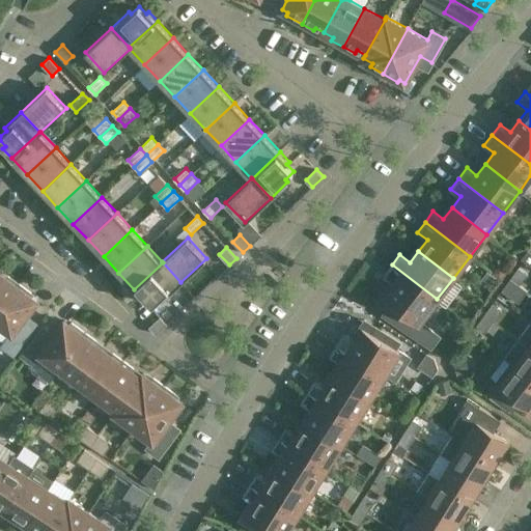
[(180,282),(163,262),(134,289),(143,299),(145,297),(152,304),(161,296),(164,299),(180,282)]
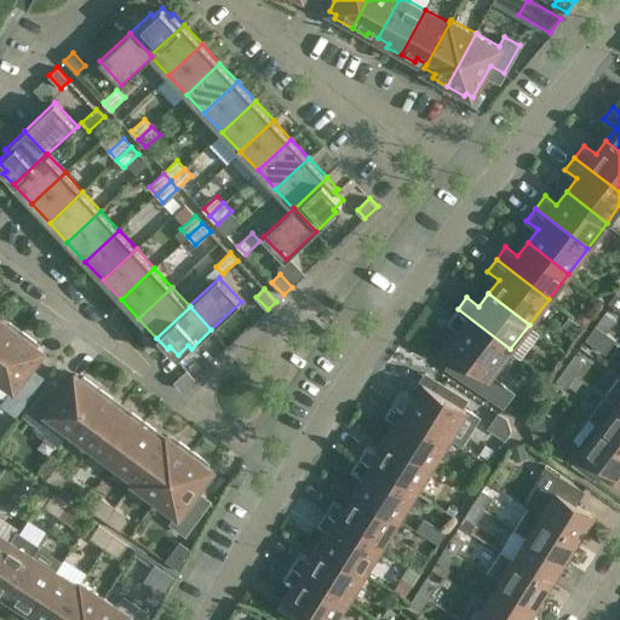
[(449,345),(458,351),(445,368),(503,407),(515,392),(491,374),(510,349),(458,309),(448,322),(460,331),(449,345)]
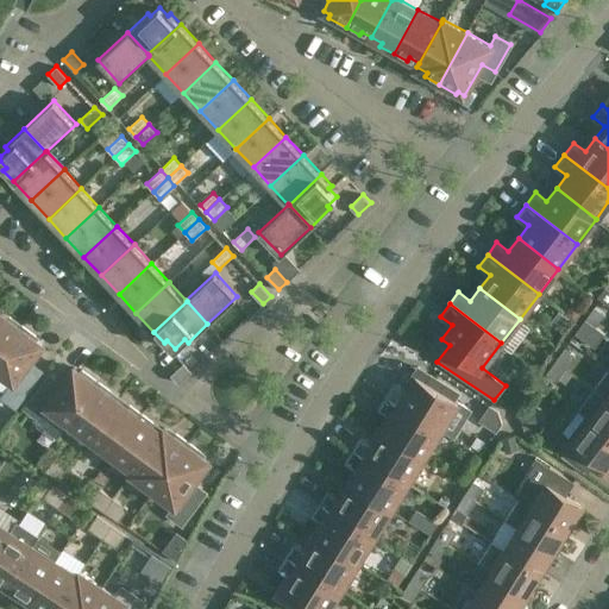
[(606,314),(595,306),(585,319),(596,326),(606,314)]
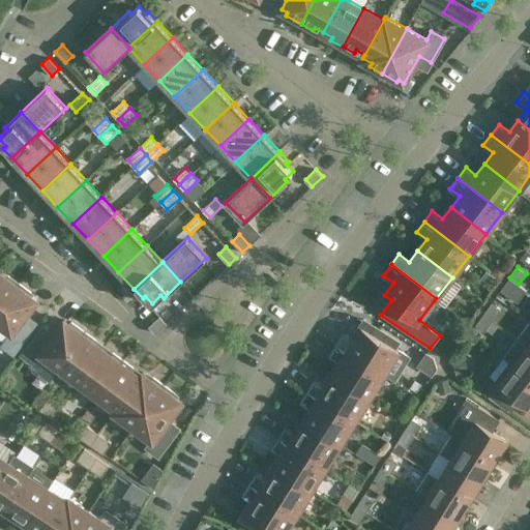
[(6,276),(0,271),(0,307),(19,283),(8,274),(6,276)]
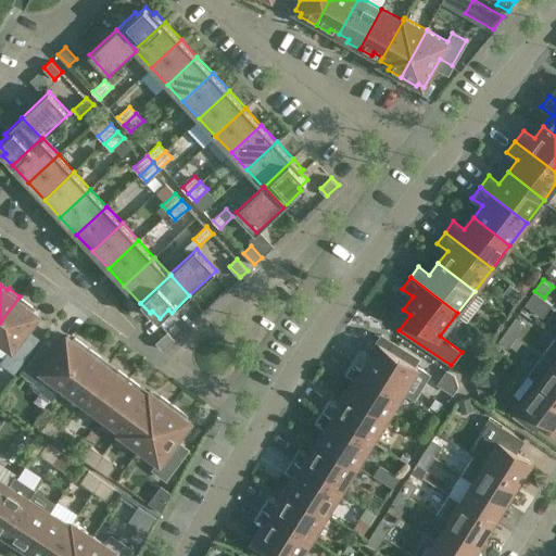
[(534,291),(527,302),(525,304),(543,317),(553,303),(544,298),(534,291)]
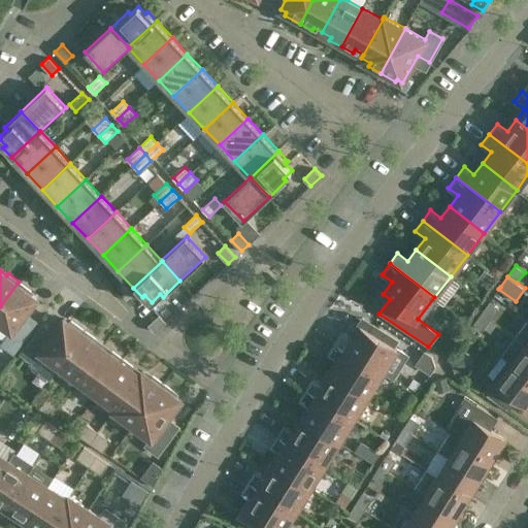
[(33,292),(19,282),(0,306),(0,321),(11,330),(1,343),(13,352),(32,327),(22,319),(37,298),(32,294),(33,292)]
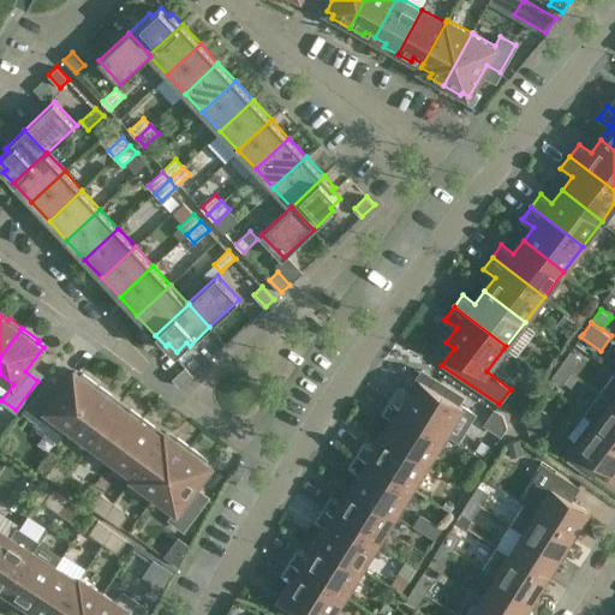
[(571,351),(561,364),(572,371),(581,359),(571,351)]
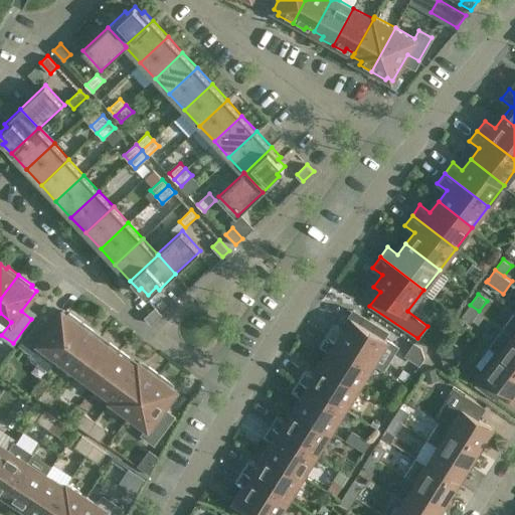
[(472,322),(479,311),(470,305),(462,315),(472,322)]
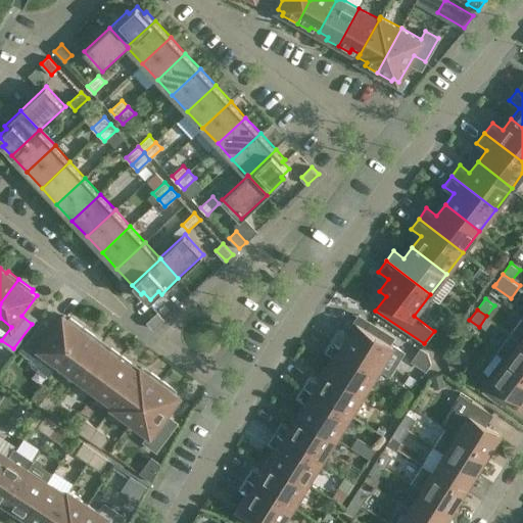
[(164,319),(157,312),(147,322),(153,329),(164,319)]
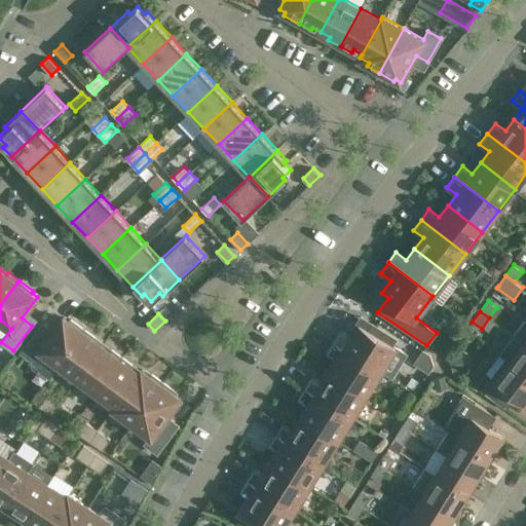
[(60,365),(85,329),(71,318),(70,321),(64,316),(48,338),(38,330),(22,351),(34,361),(41,350),(60,365)]
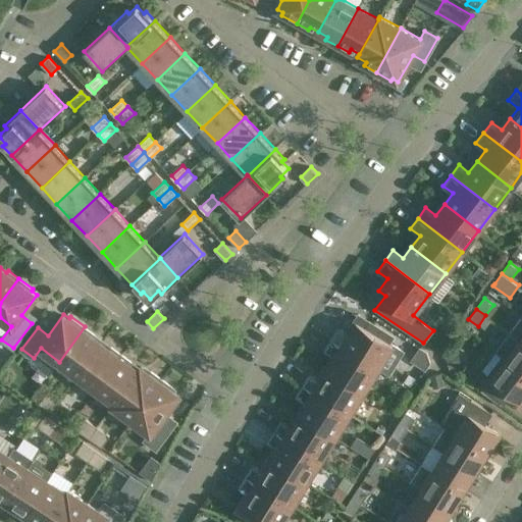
[(521,316),(509,333),(521,343),(521,316)]
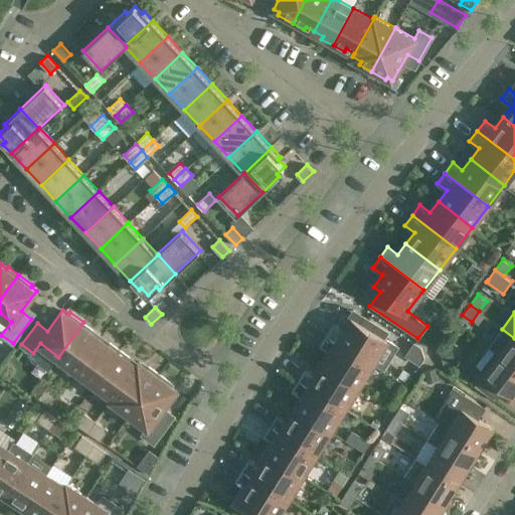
[(334,323),(327,334),(373,363),(383,369),(398,346),(387,340),(384,338),(388,332),(364,316),(360,323),(352,317),(344,330),(334,323)]
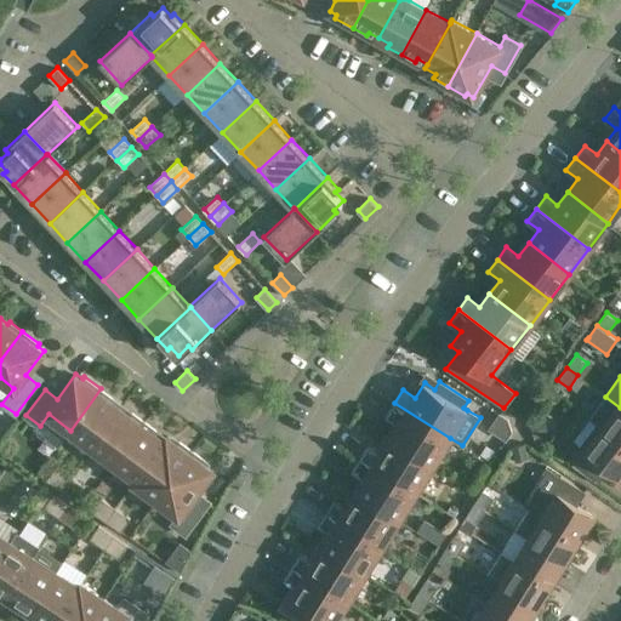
[(70,431),(92,446),(121,408),(112,400),(113,398),(101,388),(70,431)]
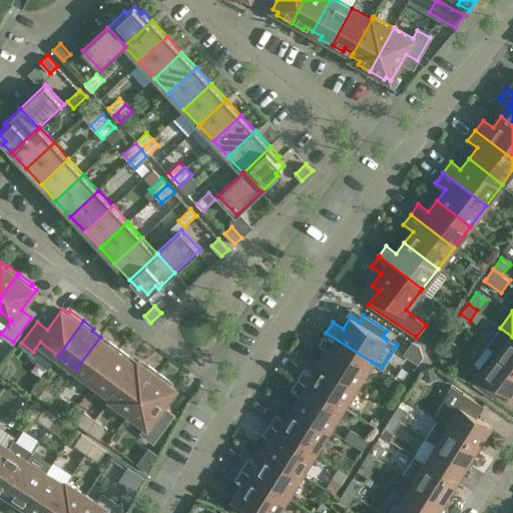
[(512,364),(512,337),(500,328),(488,345),(494,350),(512,364)]
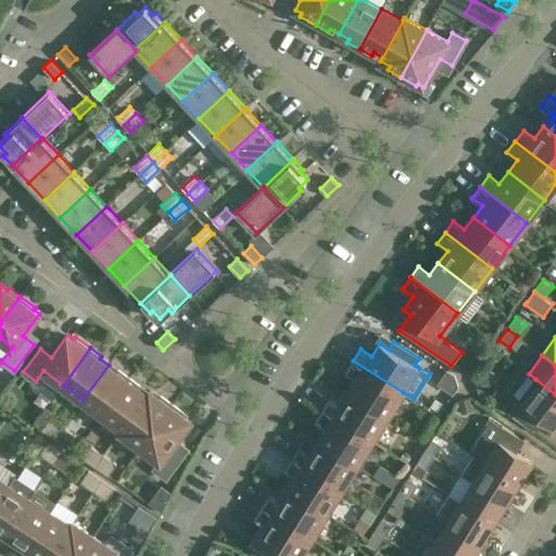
[(349,392),(388,416),(403,392),(353,361),(345,373),(357,379),(349,392)]
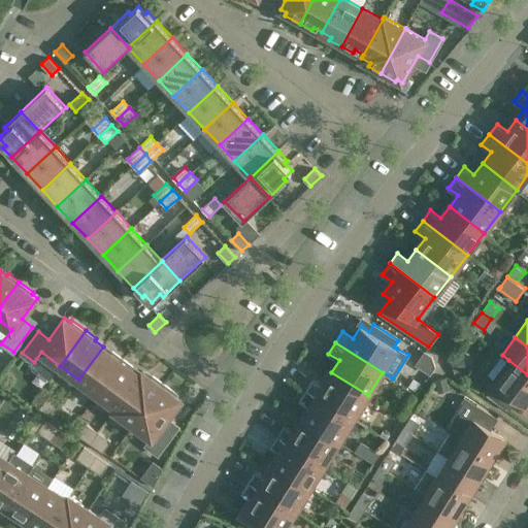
[(78,380),(97,394),(124,359),(112,351),(111,353),(103,347),(78,380)]
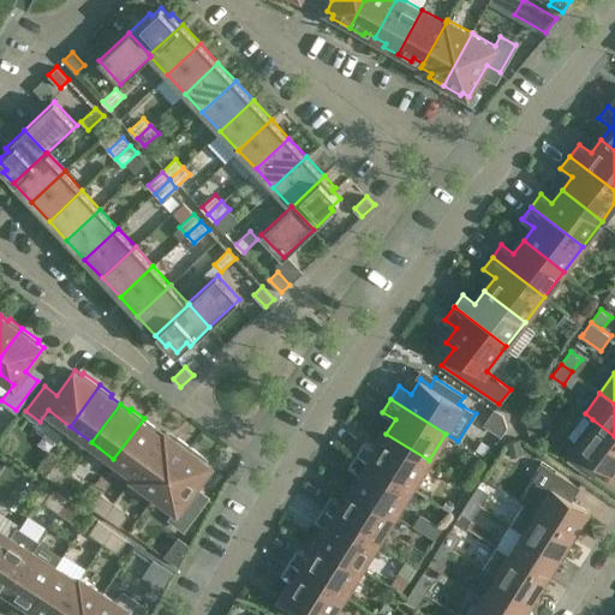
[(113,459),(135,475),(163,436),(155,429),(156,427),(144,418),(113,459)]
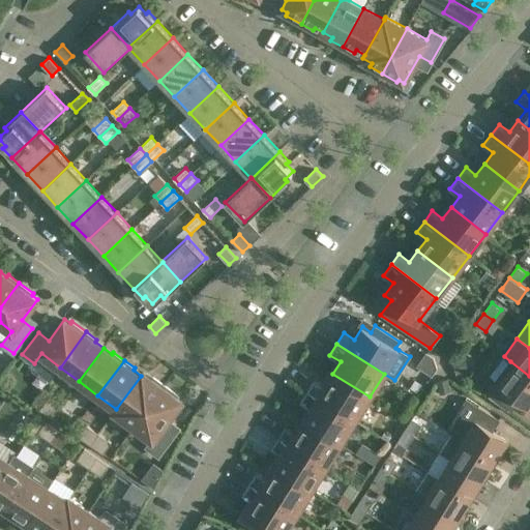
[(529,403),(529,376),(510,361),(489,390),(512,409),(520,399),(529,405),(529,403)]
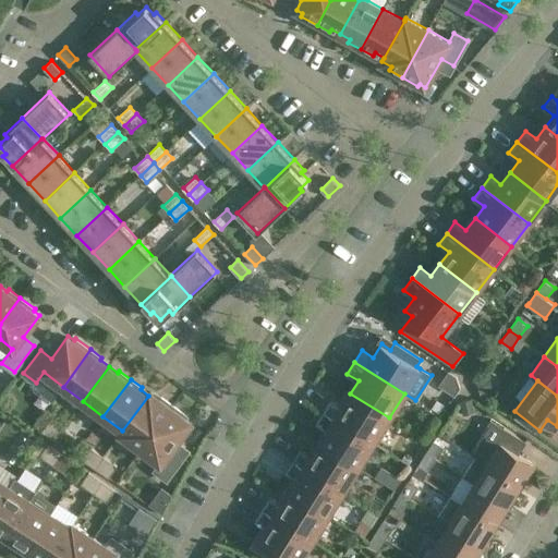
[(141,448),(173,404),(161,397),(160,399),(150,391),(148,396),(122,431),(120,433),(141,448)]
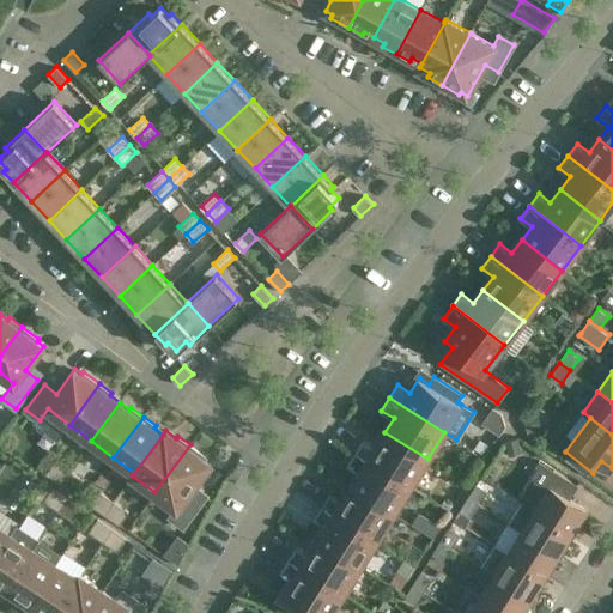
[(356,451),(411,485),(428,459),(384,432),(376,445),(364,438),(356,451)]
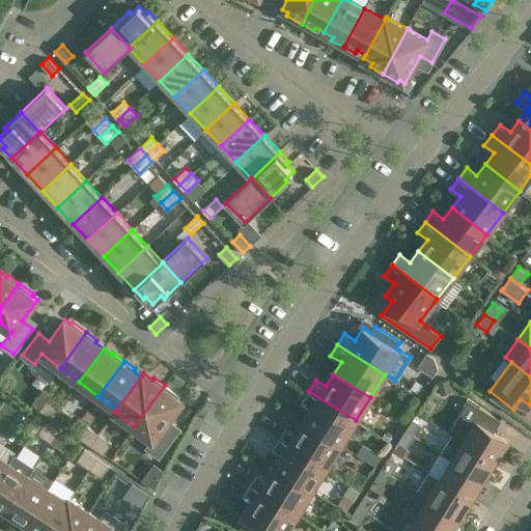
[(178,395),(165,385),(134,426),(152,440),(147,448),(159,456),(175,435),(165,426),(183,401),(177,397),(178,395)]
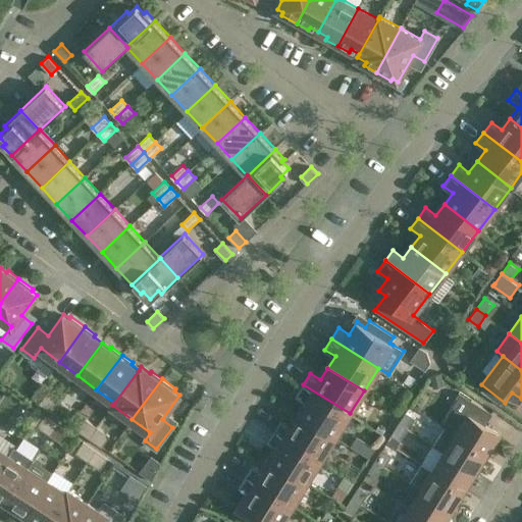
[(299,414),(335,436),(350,413),(303,384),(296,395),(307,402),(299,414)]
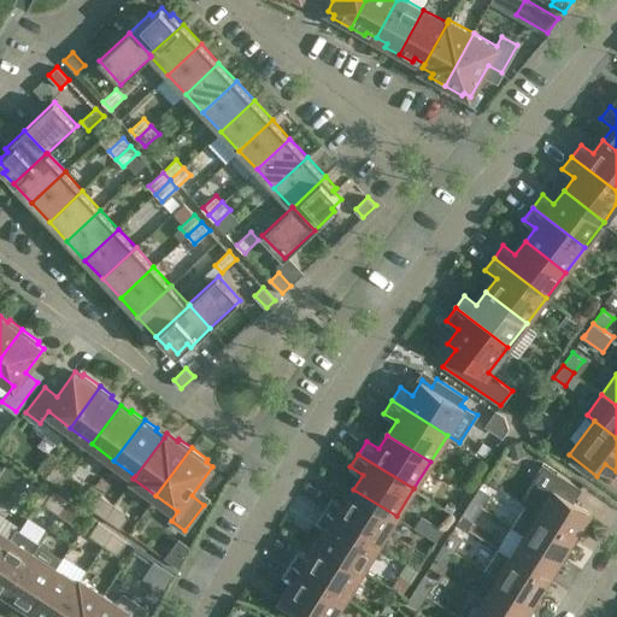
[(47,476),(62,486),(70,472),(56,463),(47,476)]
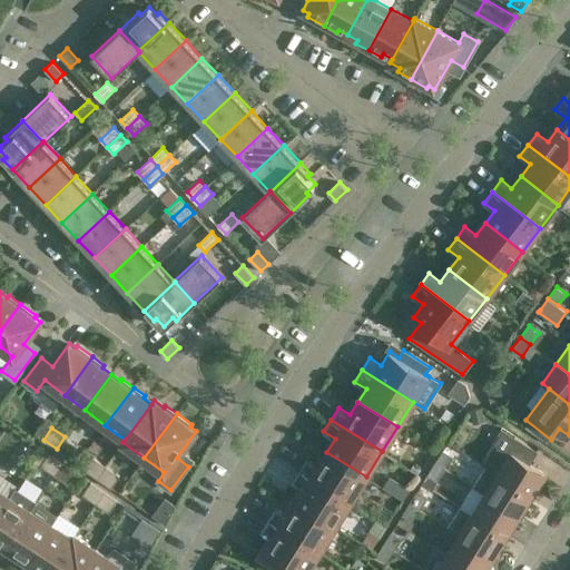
[(78,446),(65,436),(57,449),(70,459),(78,446)]
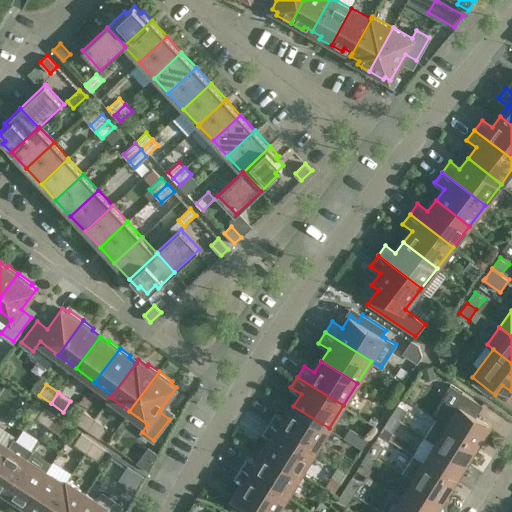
[(482,405),(463,393),(456,403),(452,401),(444,402),(435,417),(437,418),(477,443),(489,424),(475,415),(482,405)]
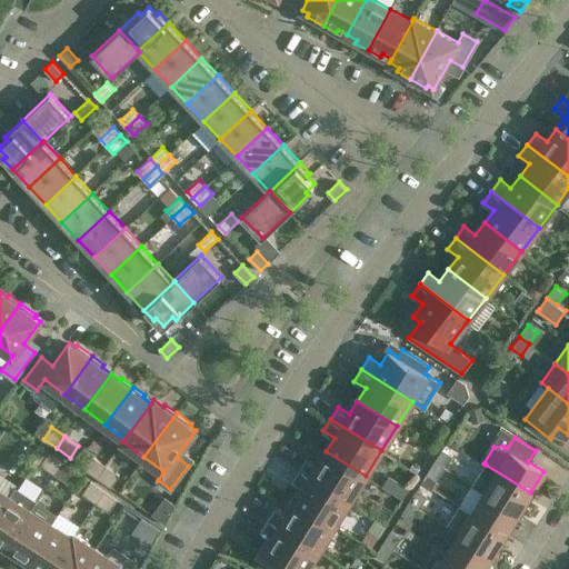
[(442,449),(435,461),(445,468),(452,456),(442,449)]
